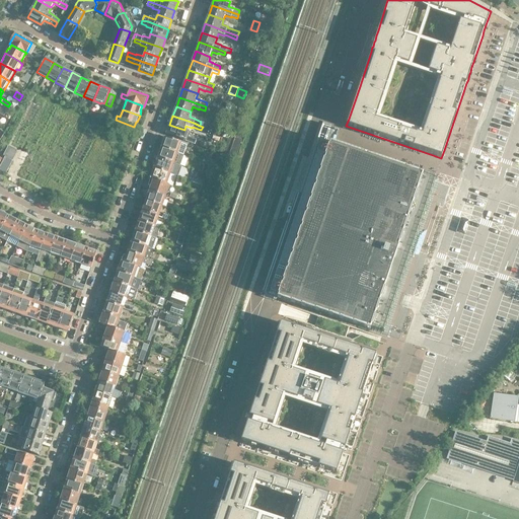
[(169,125),(166,135),(193,144),(194,140),(191,139),(189,138),(191,133),(184,130),(169,125)]
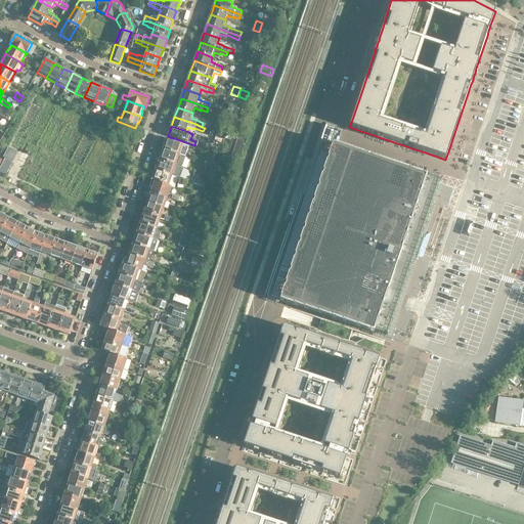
[(167,138),(163,148),(180,155),(184,157),(188,146),(183,144),(167,138)]
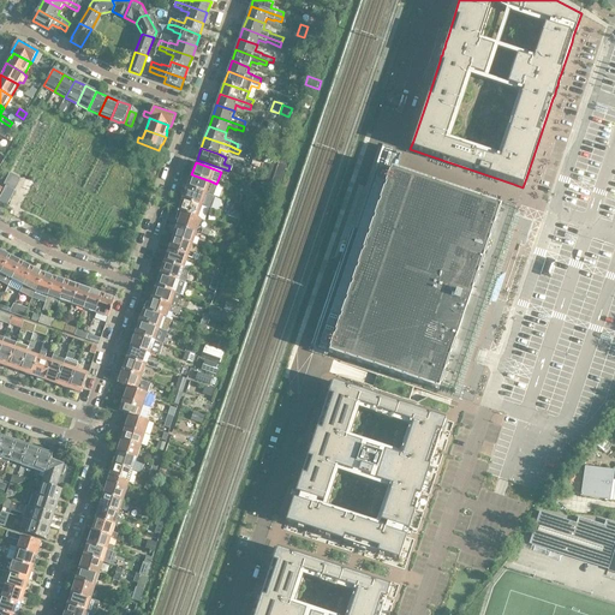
[(310,346),(454,395),(488,297),(499,264),(512,224),(515,214),(515,213),(482,202),(481,199),(395,171),(390,169),(389,173),(374,168),(368,189),(360,207),(342,261),(342,263),(339,262),(320,318),(310,346)]
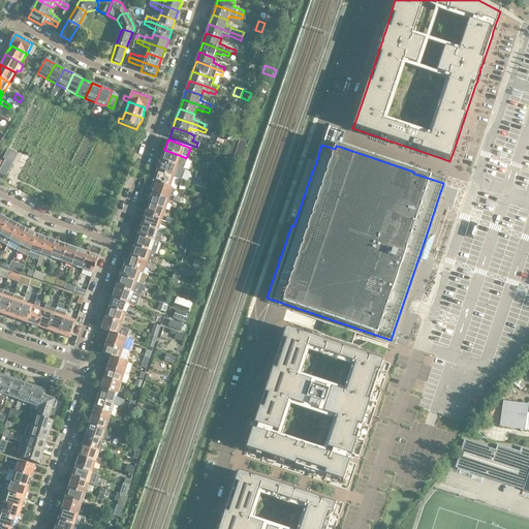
[(164,150),(160,161),(178,167),(182,156),(164,150)]
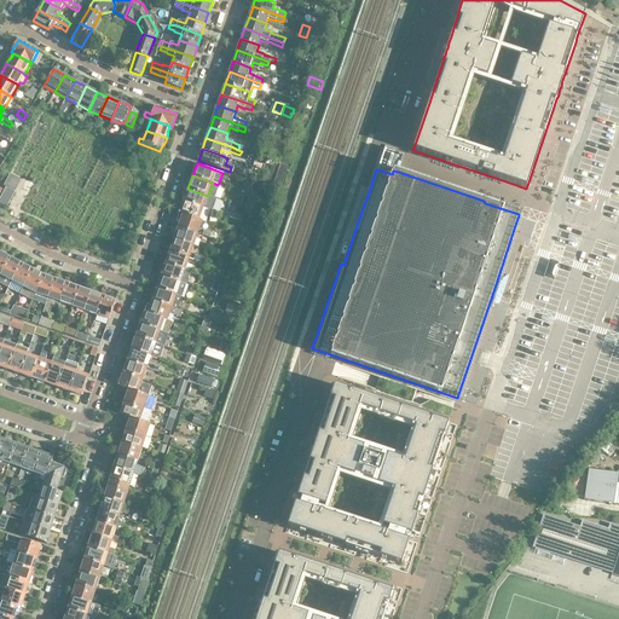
[(249,196),(253,184),(248,181),(244,190),(244,189),(242,195),(243,195),(249,196)]
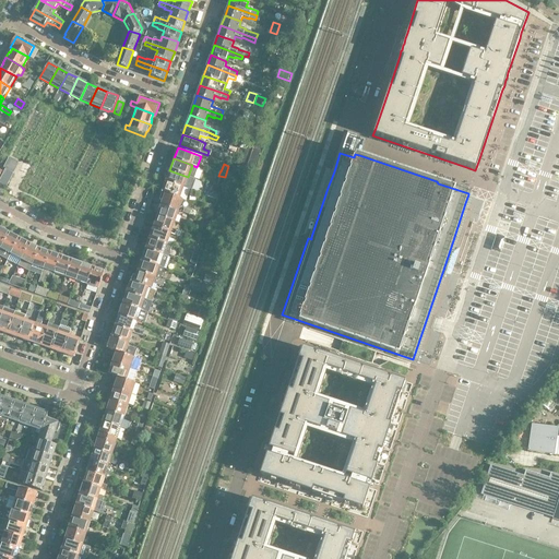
[(245,171),(232,167),(229,175),(242,179),(245,171)]
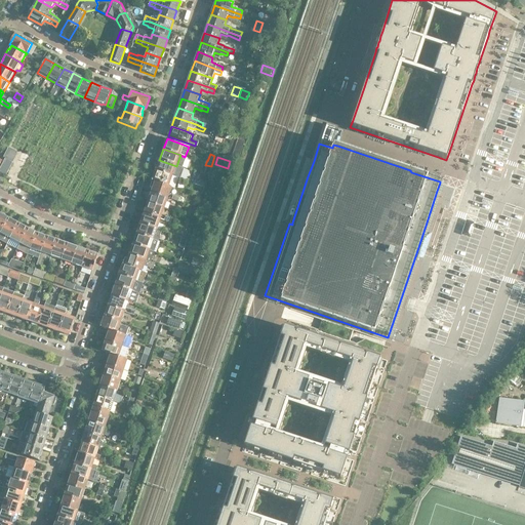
[(5,159),(0,168),(0,172),(6,175),(12,163),(5,159)]
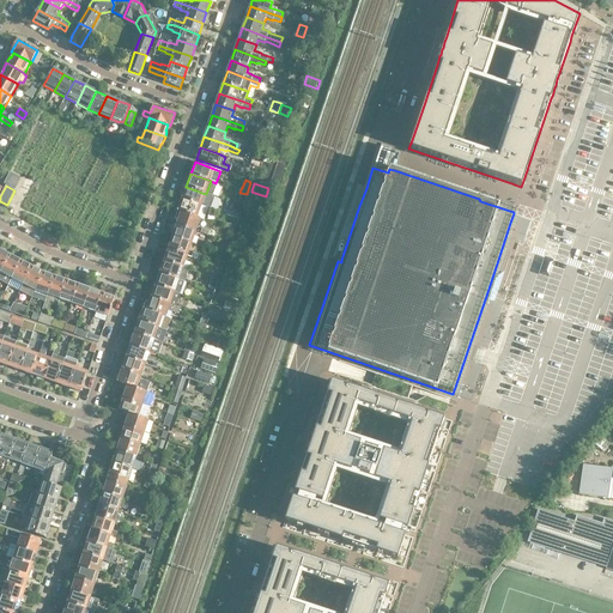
[(186,187),(182,199),(201,206),(206,194),(186,187)]
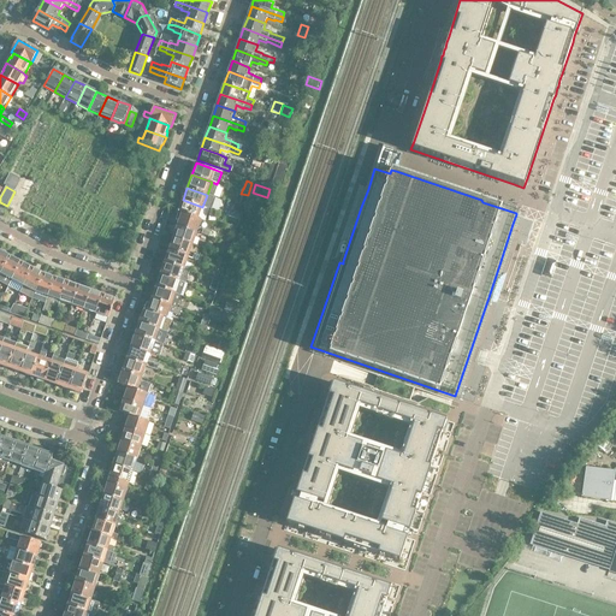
[(244,207),(248,195),(242,194),(238,206),(244,207)]
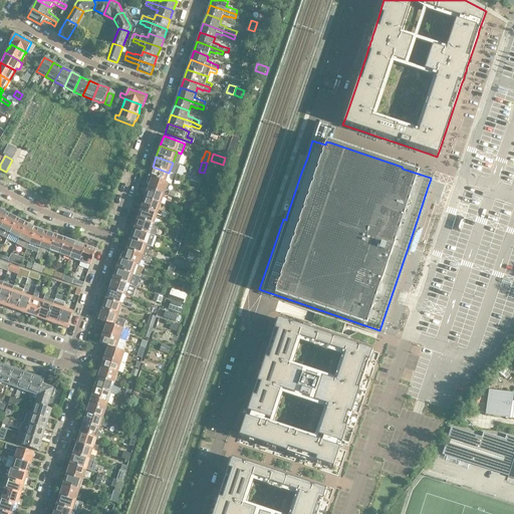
[(153,167),(150,177),(164,182),(169,184),(172,185),(174,179),(181,182),(182,177),(175,175),(169,173),(153,167)]
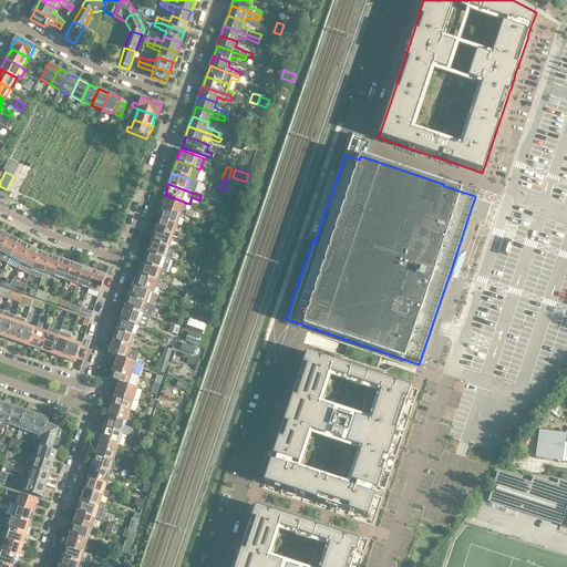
[(165,204),(164,208),(182,214),(186,203),(181,200),(165,195),(162,203),(165,204)]
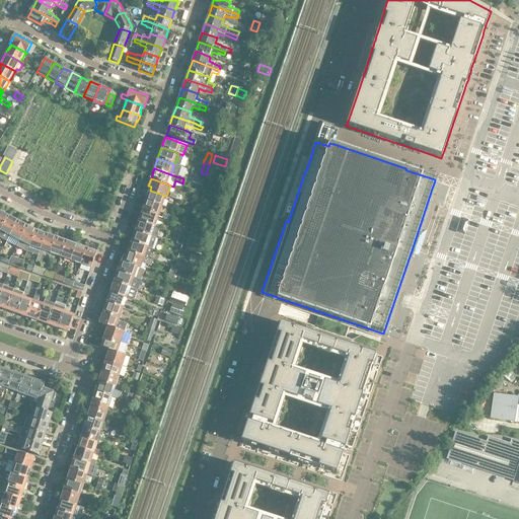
[(150,191),(146,201),(162,207),(166,196),(150,191)]
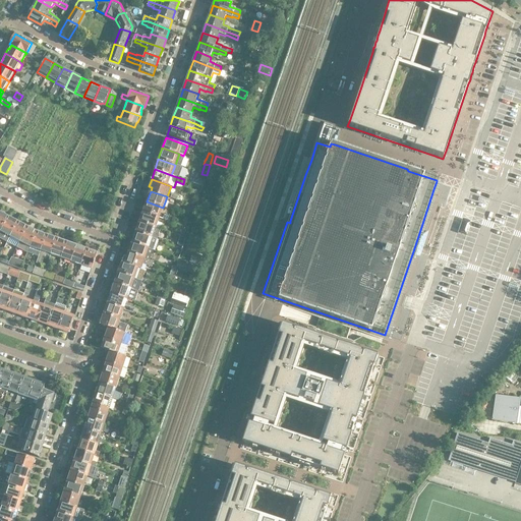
[(147,201),(143,212),(160,218),(163,208),(147,201)]
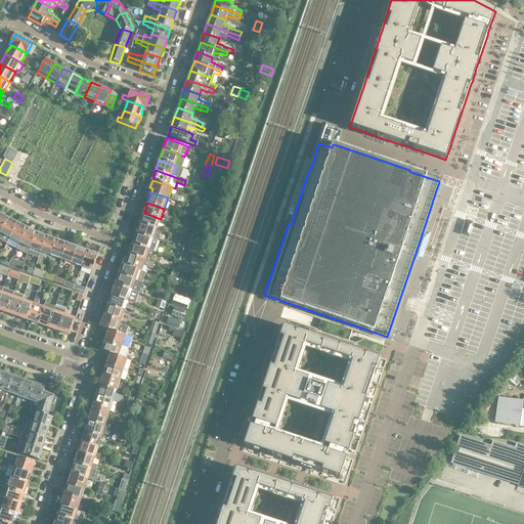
[(0,233),(8,218),(0,213),(0,233)]
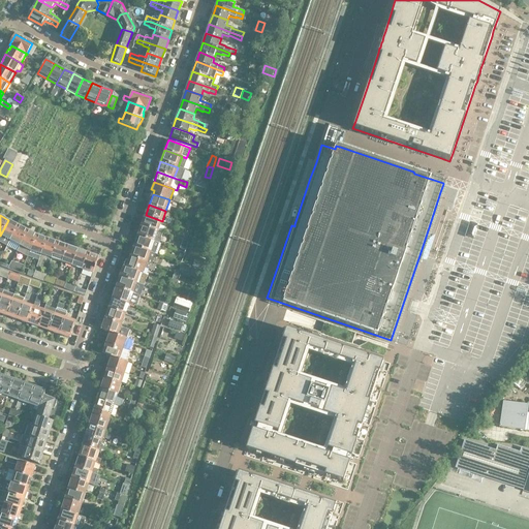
[(165,222),(162,221),(146,215),(142,225),(158,231),(160,225),(164,226),(170,228),(173,224),(165,222)]
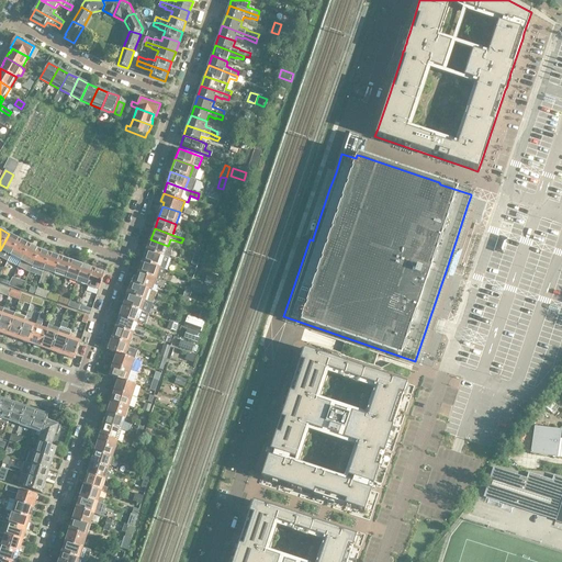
[(20,239),(9,234),(0,250),(0,257),(8,261),(11,256),(20,239)]
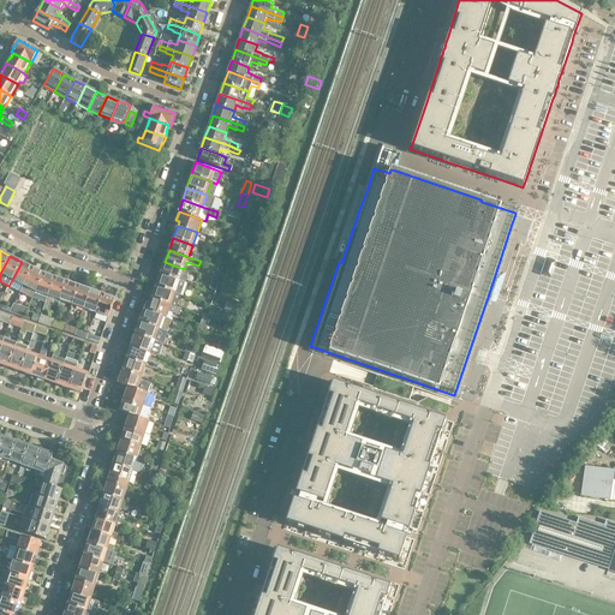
[(19,292),(33,268),(22,262),(12,280),(9,286),(19,292)]
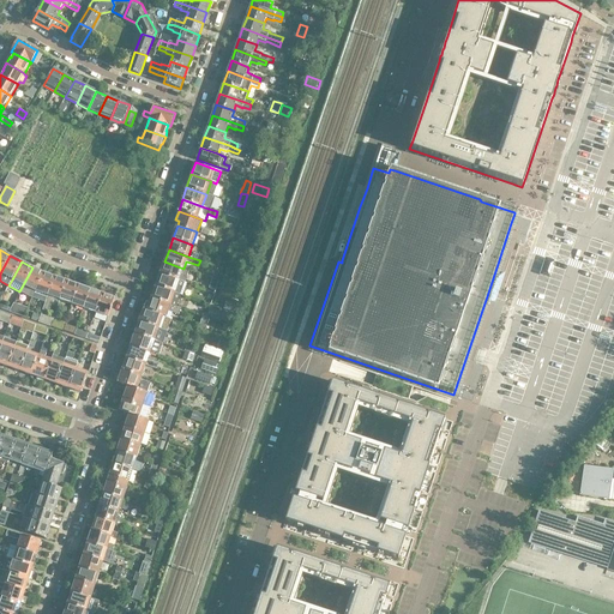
[(164,262),(160,274),(188,283),(191,277),(182,274),(184,269),(164,262)]
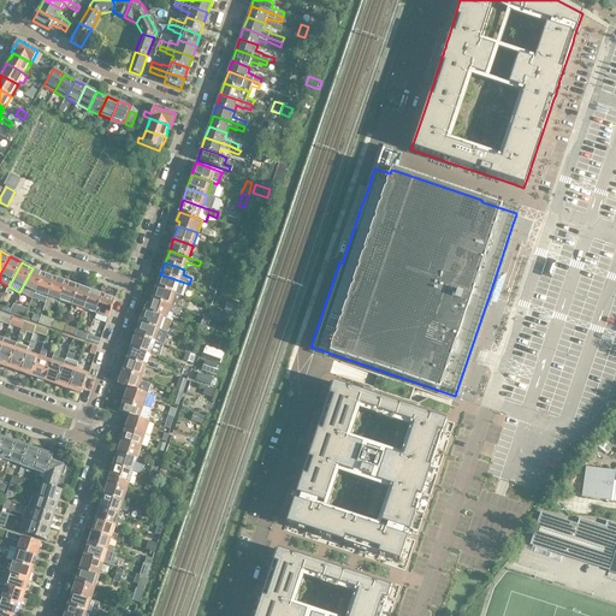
[(33,268),(19,292),(31,300),(43,273),(33,268)]
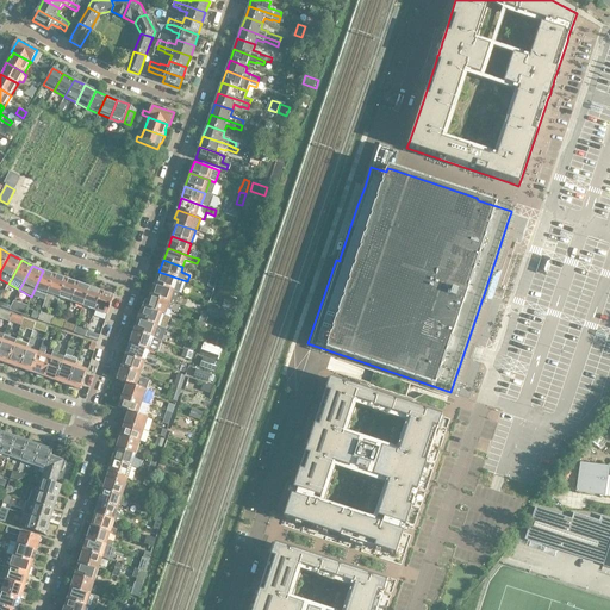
[(37,298),(39,292),(47,294),(54,275),(43,271),(31,297),(37,298)]
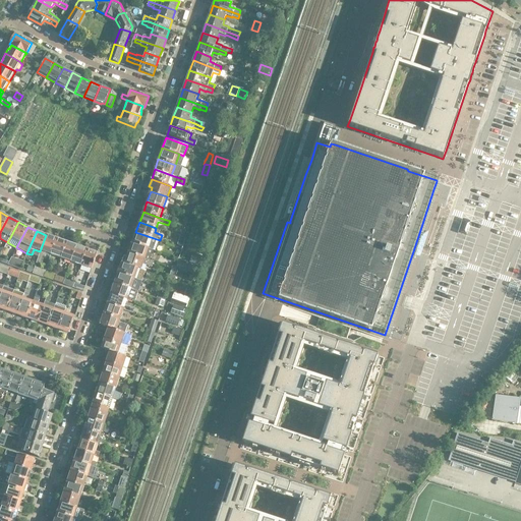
[(135,232),(132,242),(154,250),(156,250),(160,240),(135,232)]
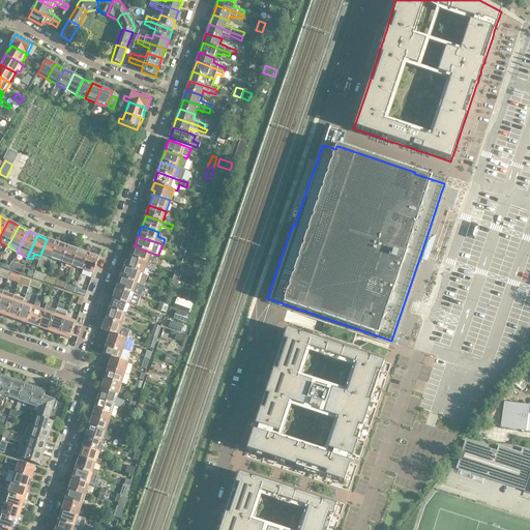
[(46,257),(51,259),(57,242),(47,239),(40,256),(36,267),(41,269),(46,257)]
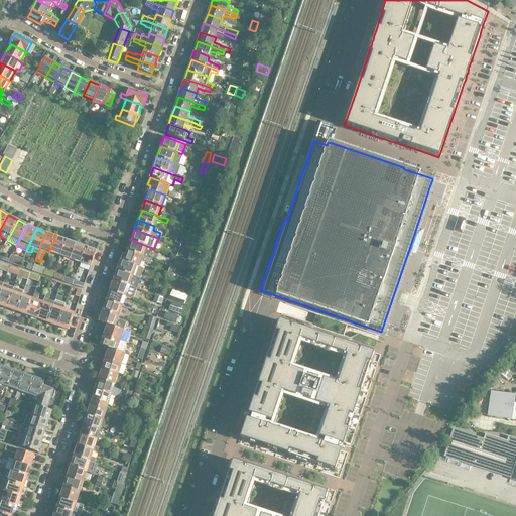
[(413,249),(424,252),(428,236),(418,233),(413,249)]
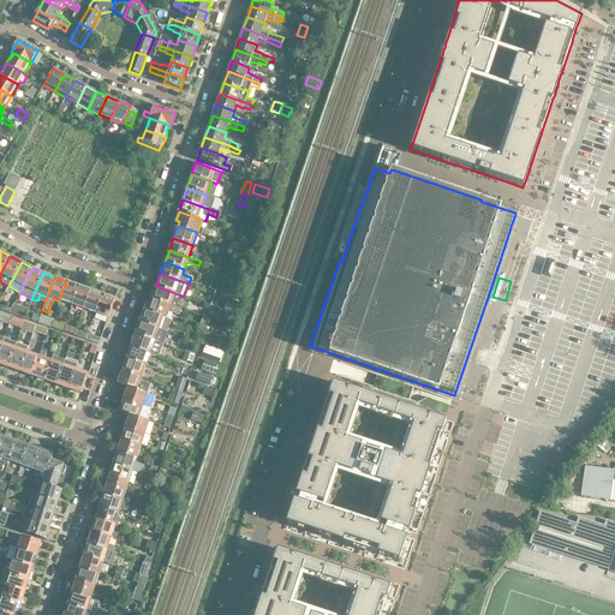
[(216,291),(219,281),(213,279),(209,290),(216,291)]
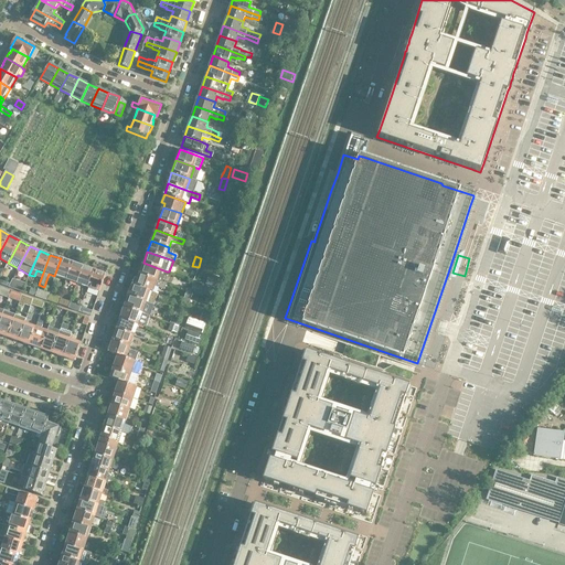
[(54,276),(66,280),(72,263),(61,258),(54,276)]
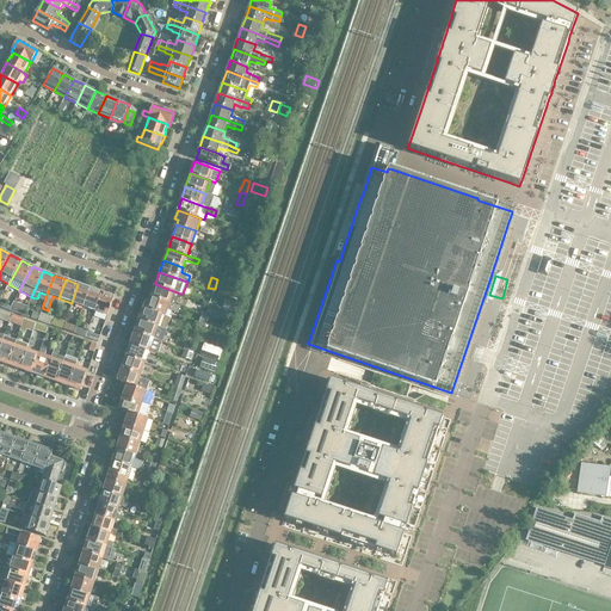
[(72,303),(82,307),(90,288),(78,284),(72,303)]
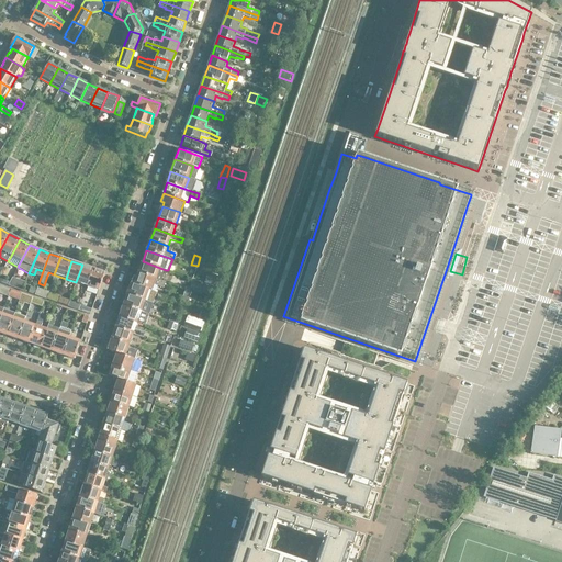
[(143,261),(138,272),(156,279),(156,280),(157,280),(161,281),(166,270),(143,261)]
